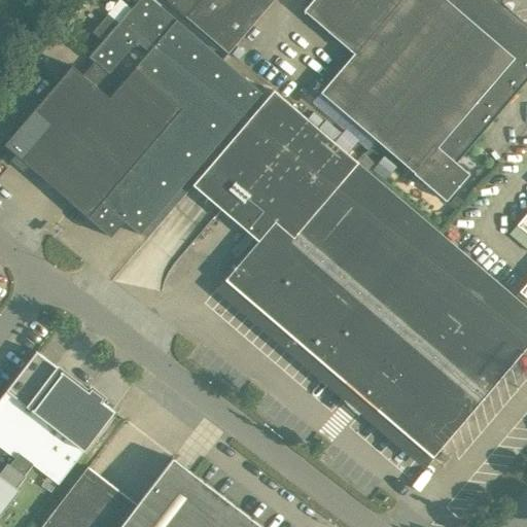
[(9,150),(5,153),(10,157),(14,162),(19,159),(109,238),(124,221),(138,234),(260,92),(152,0),(138,0),(117,25),(107,15),(93,32),(103,41),(88,58),(94,62),(82,75),(71,65),(2,145),(9,150)]
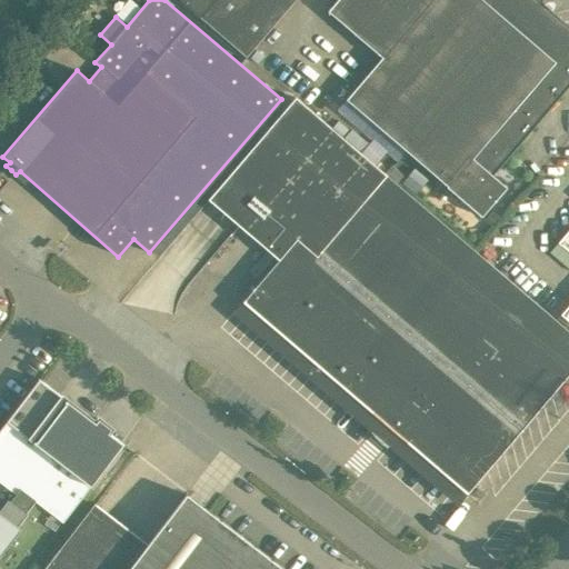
[(296,0),(178,0),(247,58),(296,0)]
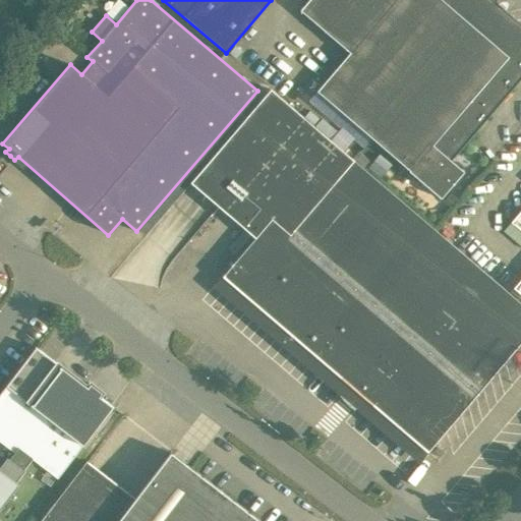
[(463,172),(450,161),(520,77),(520,25),(490,0),(308,0),(299,10),(348,52),(315,91),(440,198),(463,172)]
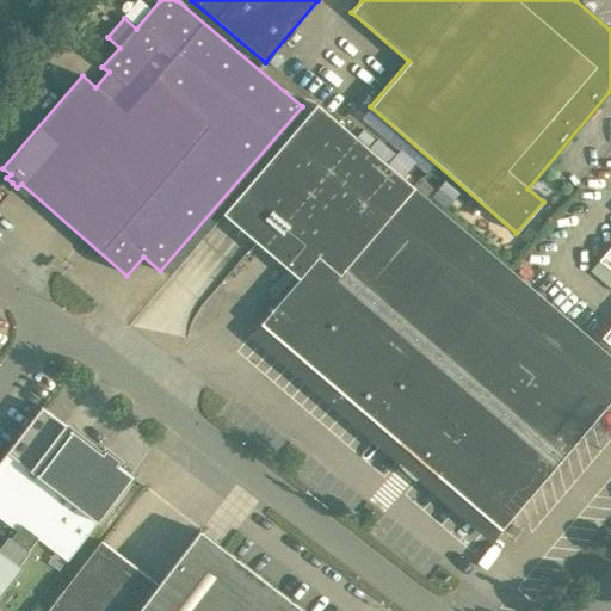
[(259,325),(500,531),(610,402),(610,400),(610,356),(315,103),(222,213),(257,245),(298,279),(259,325)]
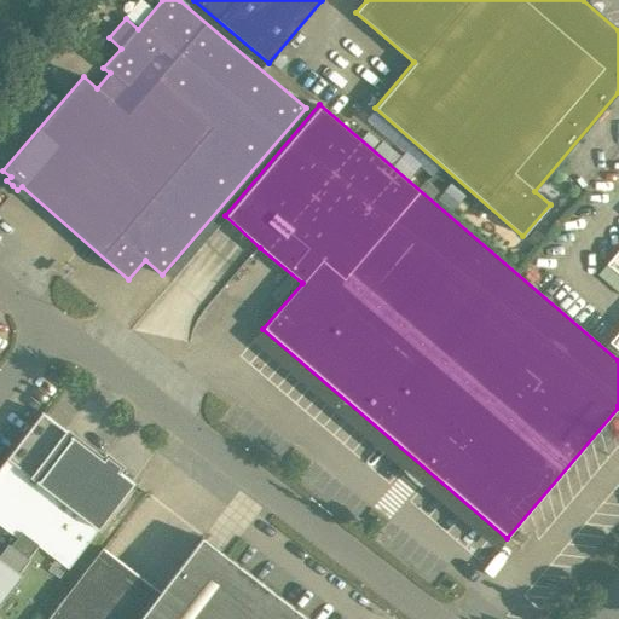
[(463,198),(449,185),(437,200),(451,213),(463,198)]
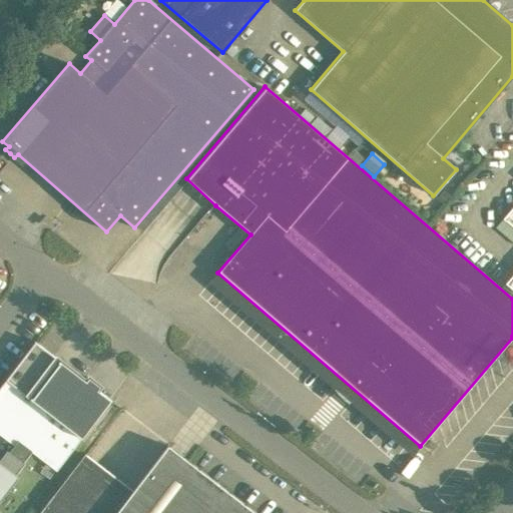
[(444,191),(437,198),(444,205),(451,197),(444,191)]
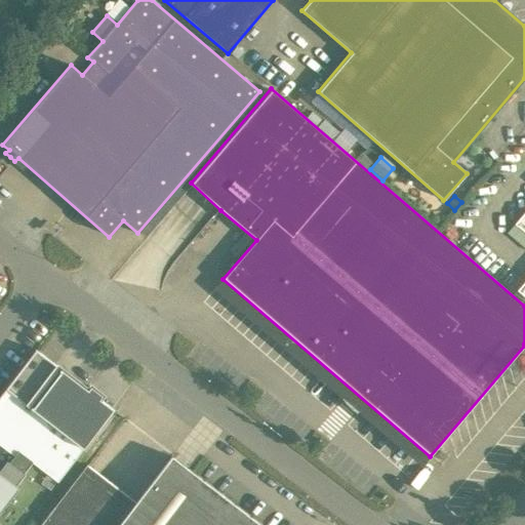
[(524,210),(514,225),(506,233),(524,249),(524,280),(517,290),(524,297),(524,210)]
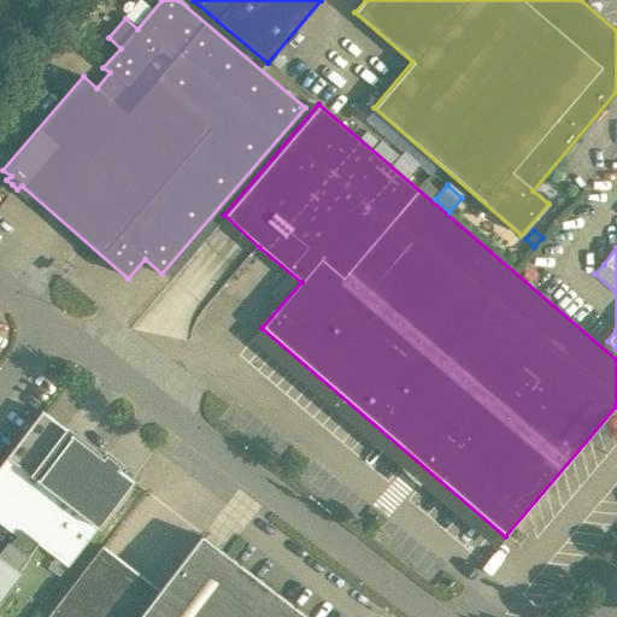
[(0,616),(27,616),(131,481),(116,469),(118,465),(105,454),(101,458),(41,411),(0,463),(0,616)]
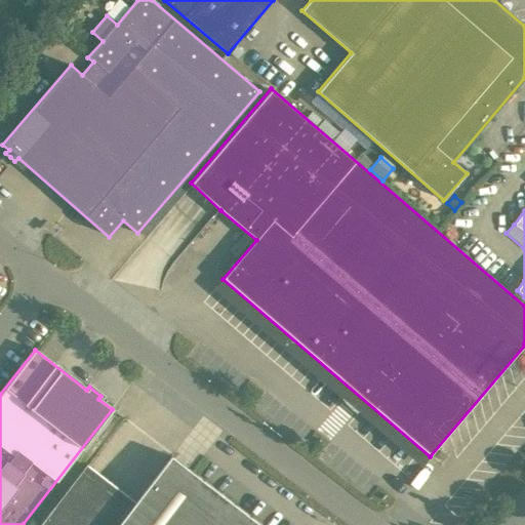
[(259,524),(171,456),(136,501),(90,466),(56,509),(54,507),(40,524),(259,524)]
